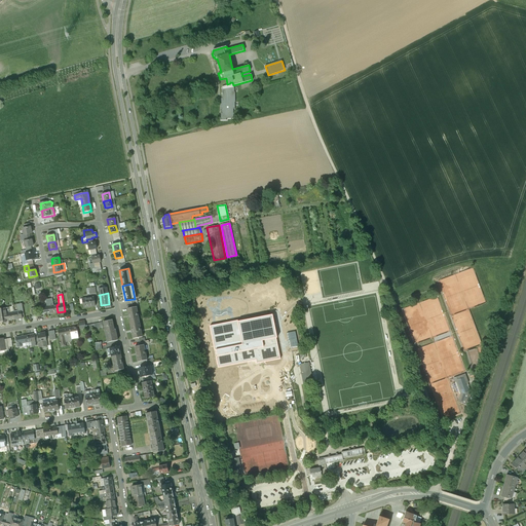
[(94,297),(82,299),(83,308),(96,306),(94,297)]
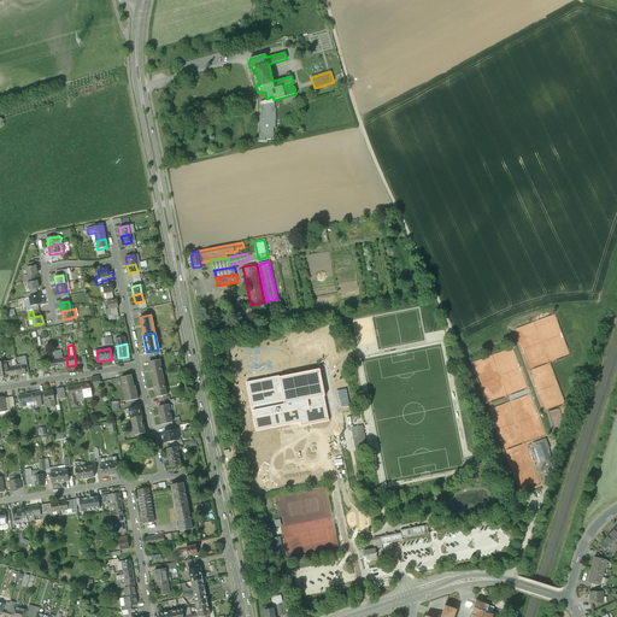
[(62,351),(54,352),(56,359),(51,360),(52,369),(68,366),(66,358),(63,358),(62,351)]
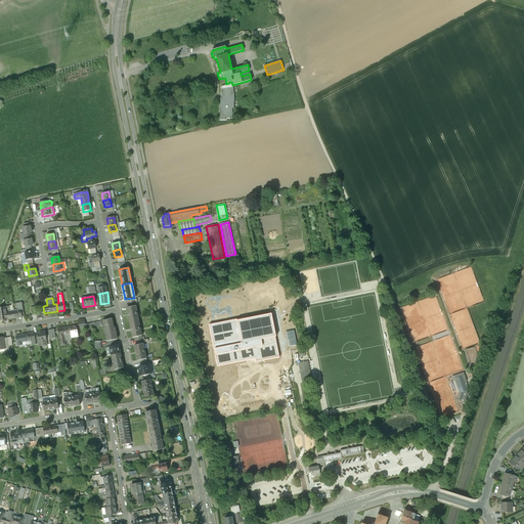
[(22,303),(17,304),(18,310),(13,311),(14,318),(22,317),(22,314),(24,313),(22,303)]
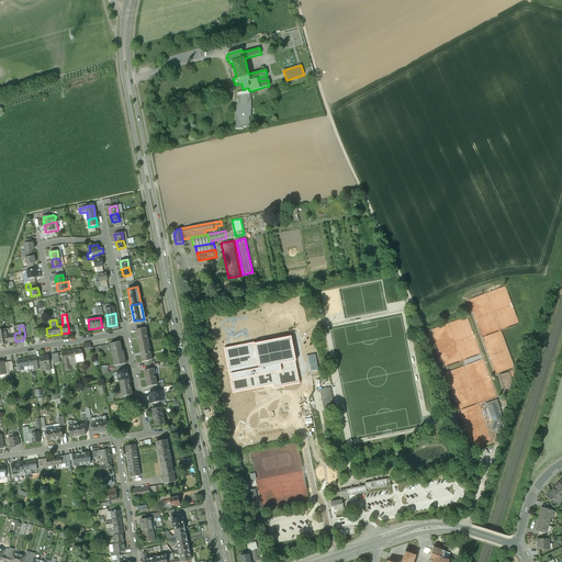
[(14,334),(11,334),(10,328),(0,329),(0,332),(0,333),(0,332),(0,344),(3,344),(3,345),(6,345),(7,344),(7,343),(15,341),(14,334)]
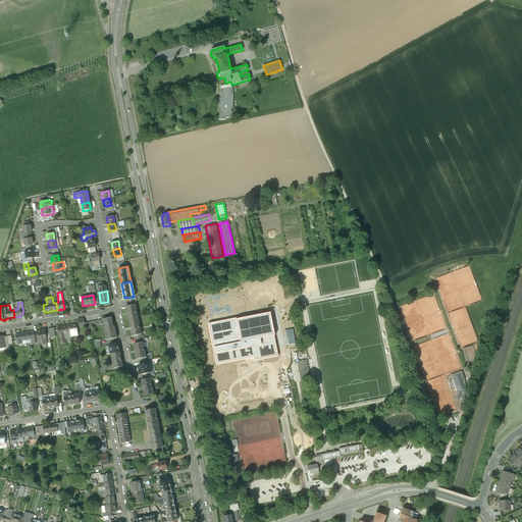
[(136,305),(126,306),(129,321),(139,319),(136,305)]
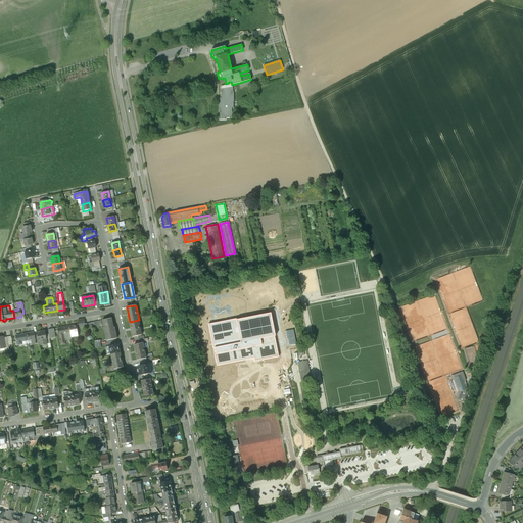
[(271,314),(208,325),(217,366),(254,358),(254,361),(278,355),(271,314)]
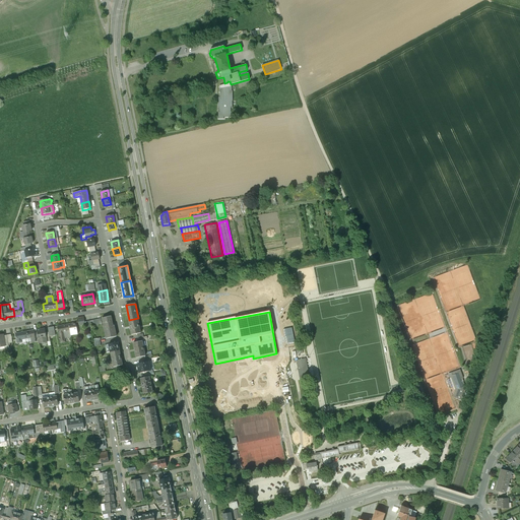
[(111,316),(102,318),(107,338),(116,336),(114,326),(113,326),(111,316)]
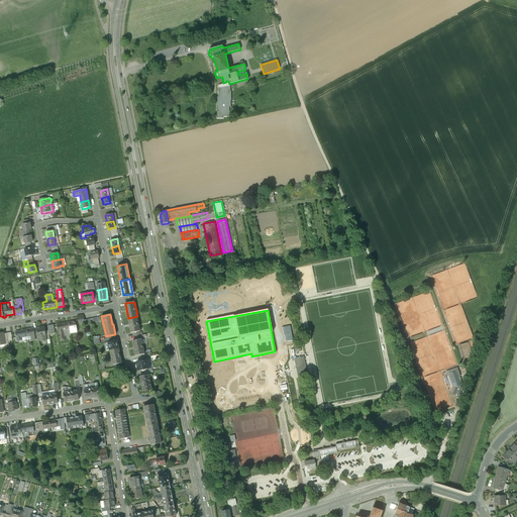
[(137,316),(128,318),(131,333),(139,331),(137,316)]
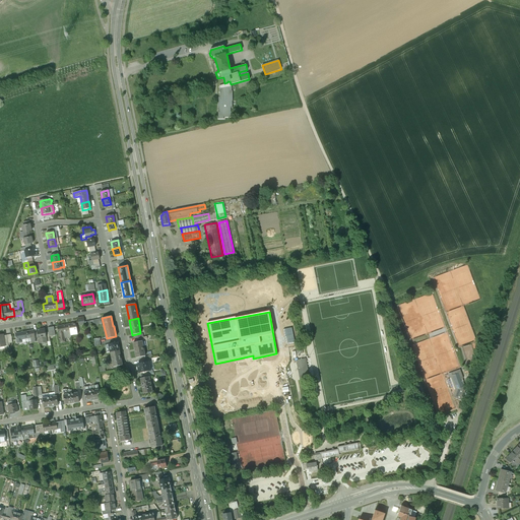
[(75,323),(69,324),(71,335),(77,334),(75,323)]
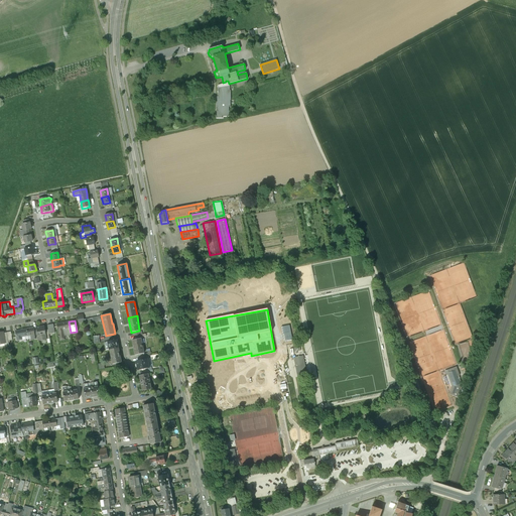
[(69,321),(56,324),(59,341),(65,340),(65,336),(71,335),(71,333),(69,321)]
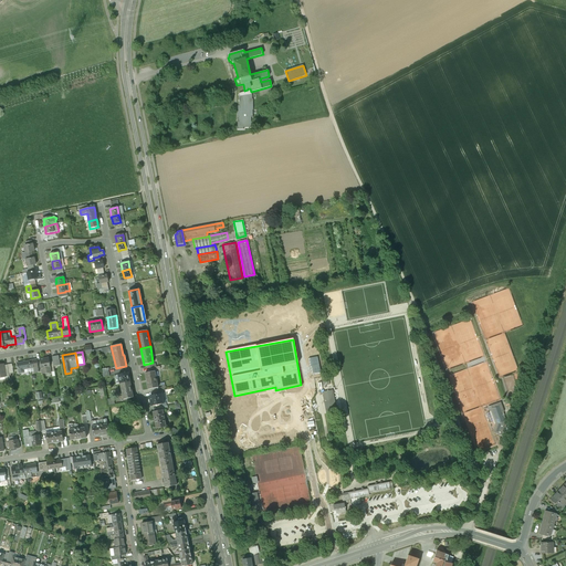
[(49,357),(40,359),(43,374),(51,373),(50,363),(49,357)]
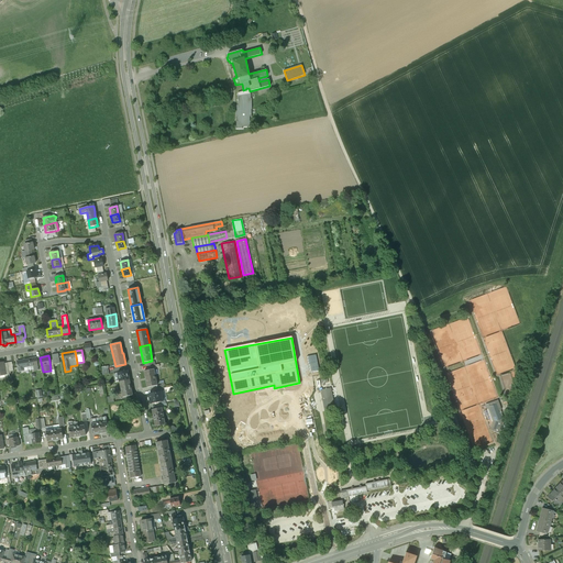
[(36,357),(29,359),(31,366),(33,366),(34,371),(39,370),(36,357)]
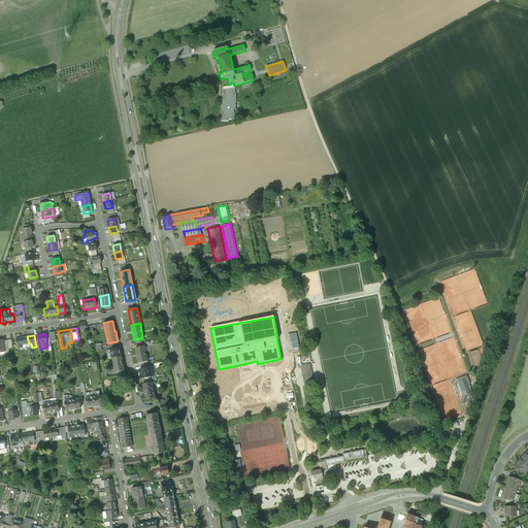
[(27,336),(20,338),(15,339),(18,349),(23,348),(22,345),(29,343),(27,336)]
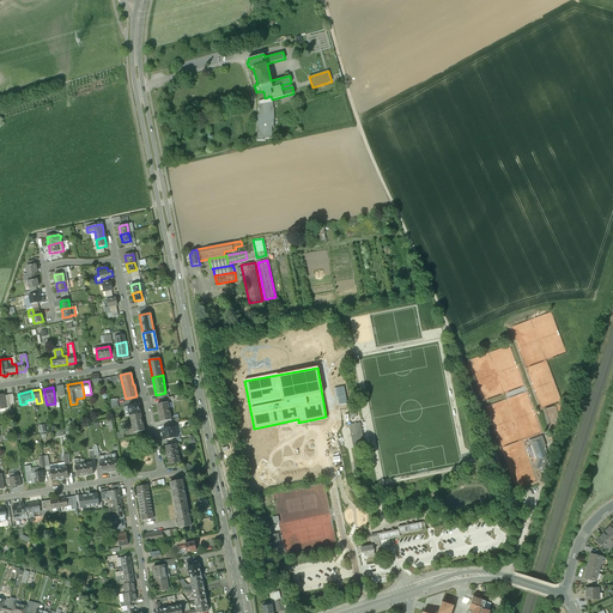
[(168,402),(157,404),(161,422),(171,419),(168,402)]
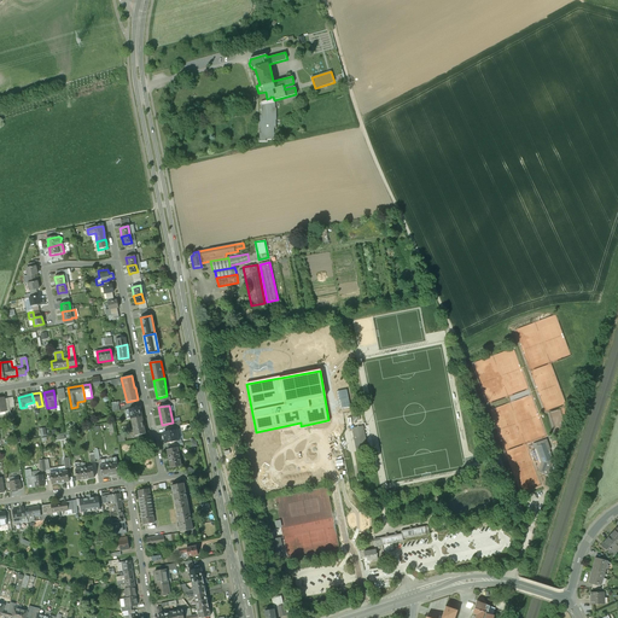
[(140,407),(129,409),(132,419),(141,417),(140,407)]
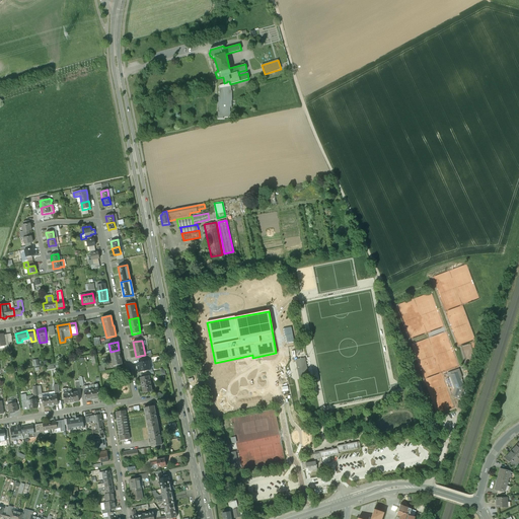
[(119,350),(110,352),(114,366),(122,365),(119,350)]
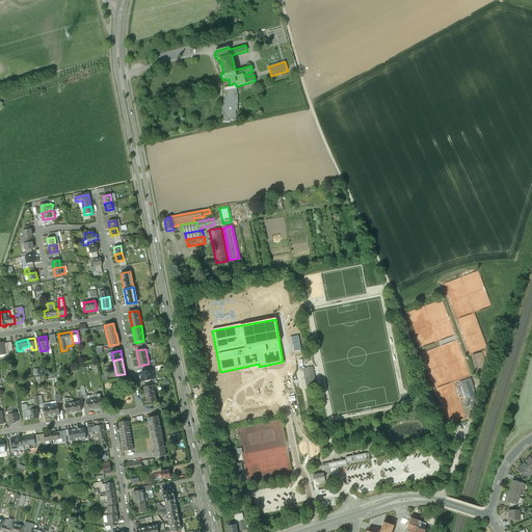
[(312,366),(301,368),(306,382),(315,380),(312,366)]
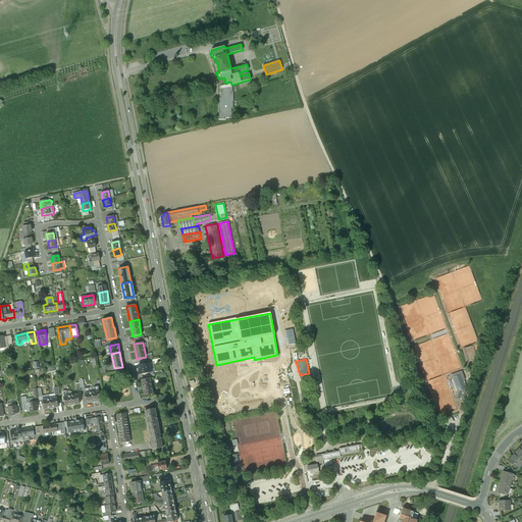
[(149,363),(138,365),(140,374),(151,372),(149,363)]
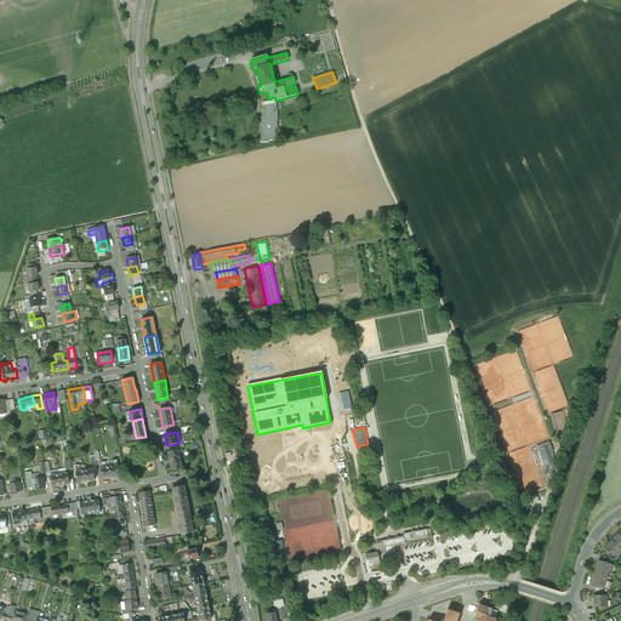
[(543,465),(541,474),(551,477),(554,462),(551,453),(553,453),(550,442),(535,446),(542,466),(543,465)]
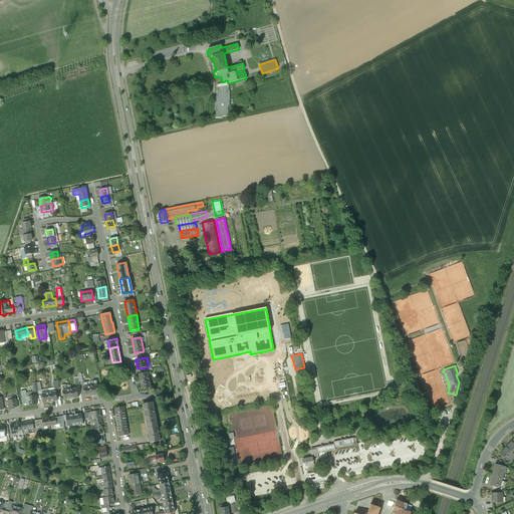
[(148,372),(139,374),(142,390),(151,388),(148,372)]
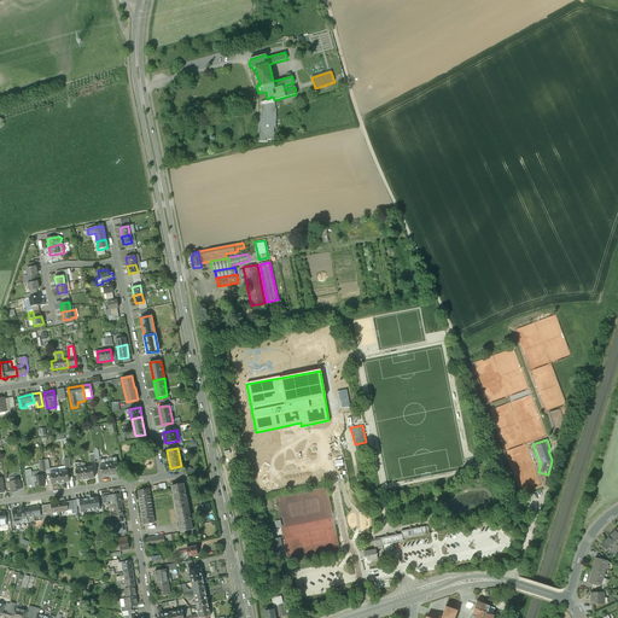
[(116,458),(111,459),(112,464),(109,465),(111,476),(120,474),(118,466),(116,458)]
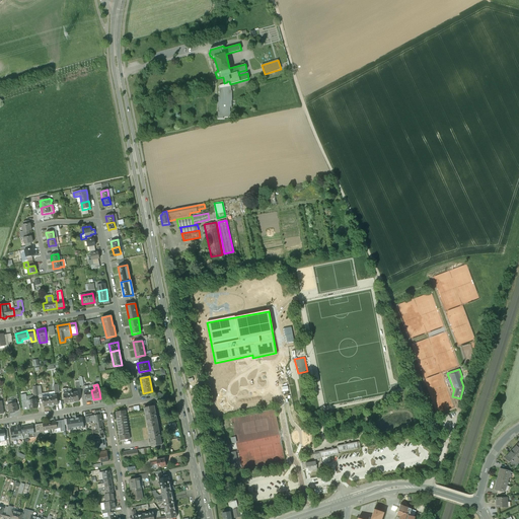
[(91,390),(84,391),(85,400),(93,399),(91,390)]
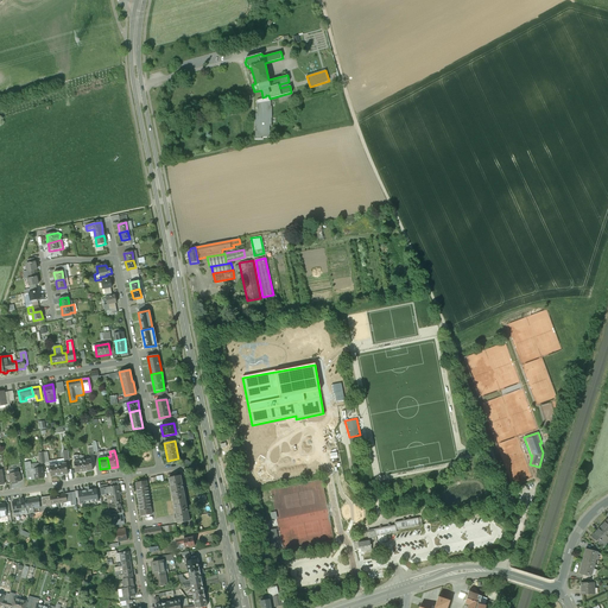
[(92,460),(82,461),(84,472),(93,470),(92,460)]
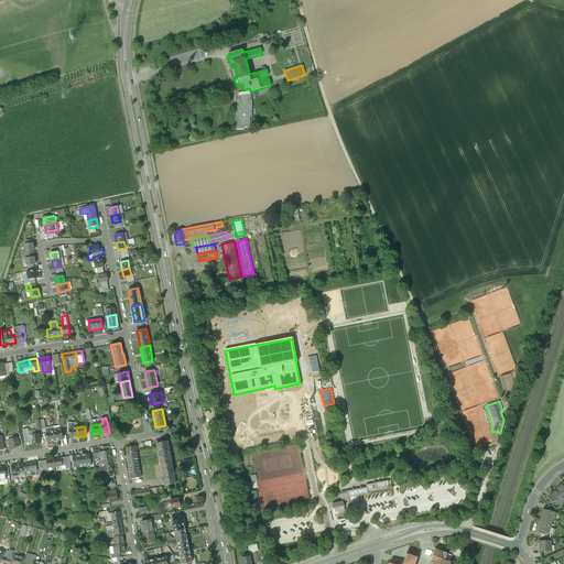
[(76,427),(68,429),(71,438),(78,437),(76,427)]
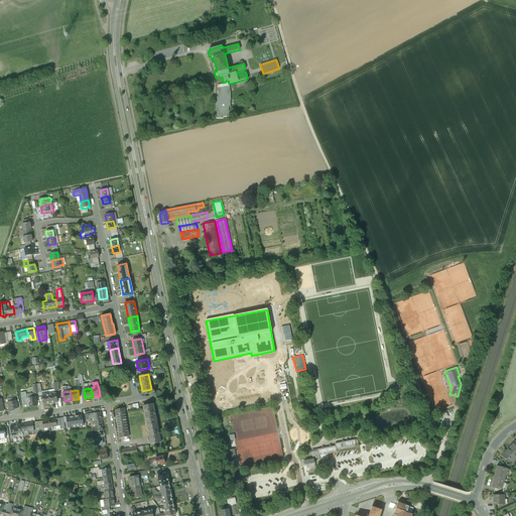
[(56,393),(49,394),(50,403),(57,402),(56,393)]
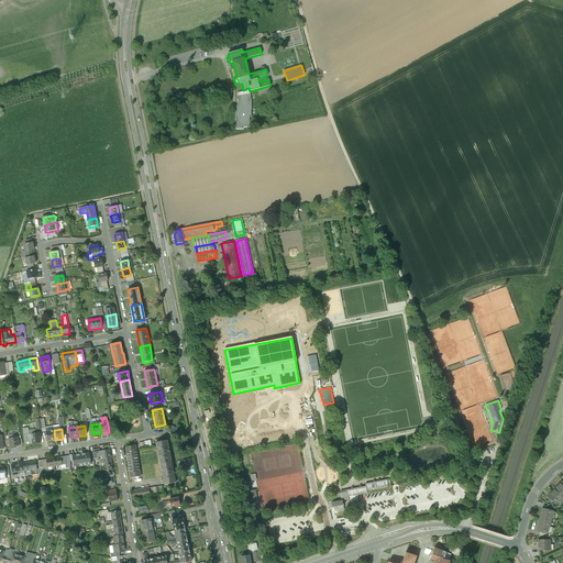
[(54,430),(46,431),(47,442),(55,440),(54,430)]
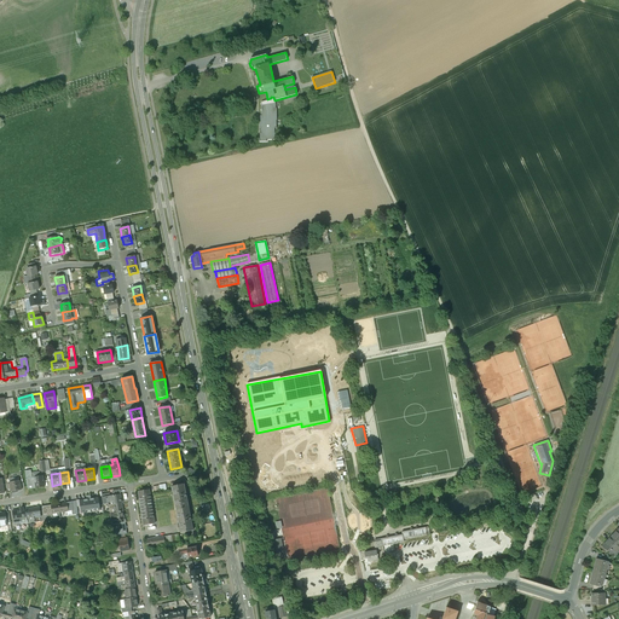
[(33,478),(27,479),(28,490),(45,486),(42,476),(33,478)]
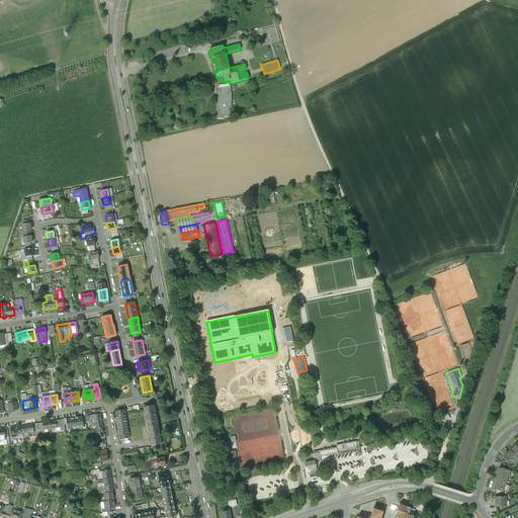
[(16,402),(8,404),(9,412),(17,411),(16,402)]
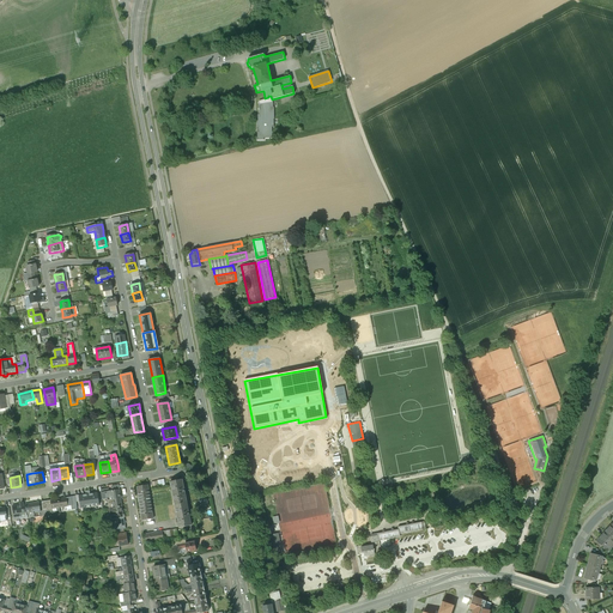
[(182,480),(170,483),(178,528),(192,526),(182,480)]
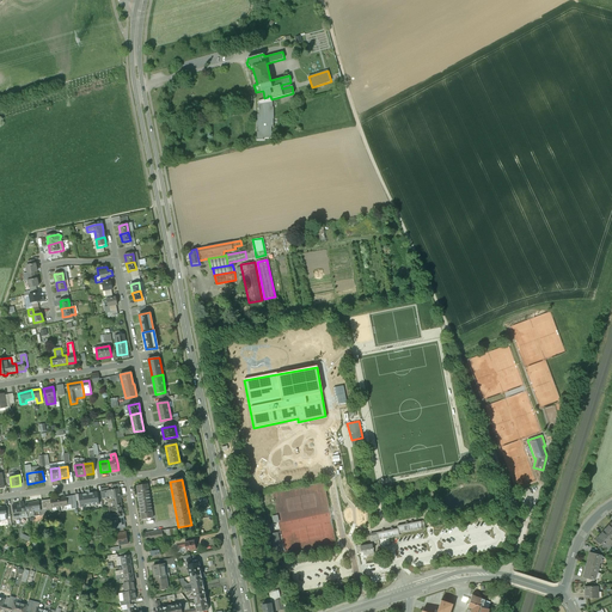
[(147,484),(136,485),(142,520),(153,519),(147,484)]
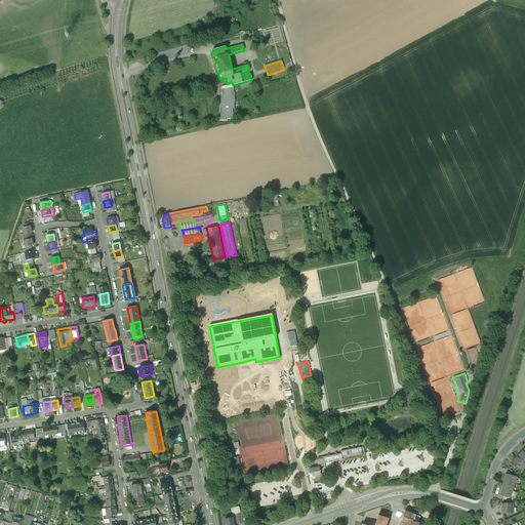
[(103,419),(95,420),(95,427),(96,428),(104,427),(103,419)]
